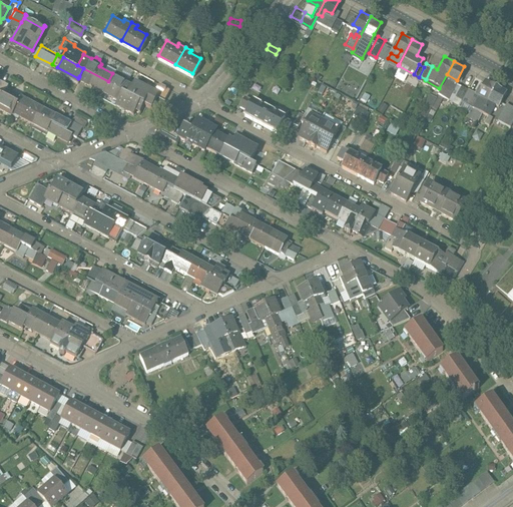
[(108,81),(83,68),(79,76),(104,89),(108,81)]
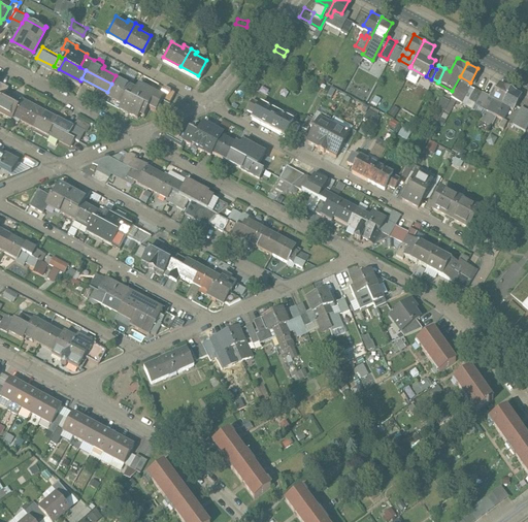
[(160,90),(139,78),(135,86),(116,75),(111,84),(132,95),(153,105),(159,93),(161,90),(160,90)]
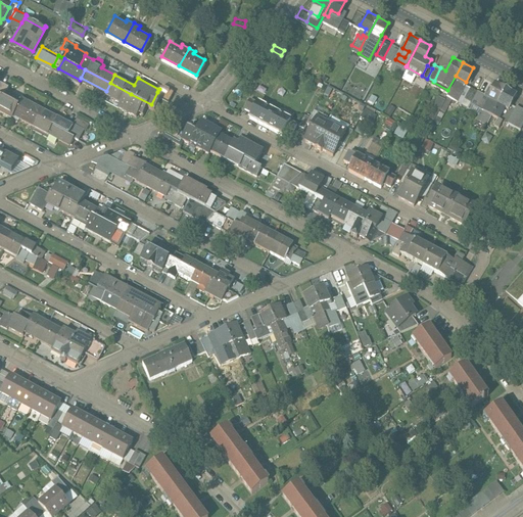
[(466,82),(456,76),(447,90),(446,92),(458,97),(466,82)]
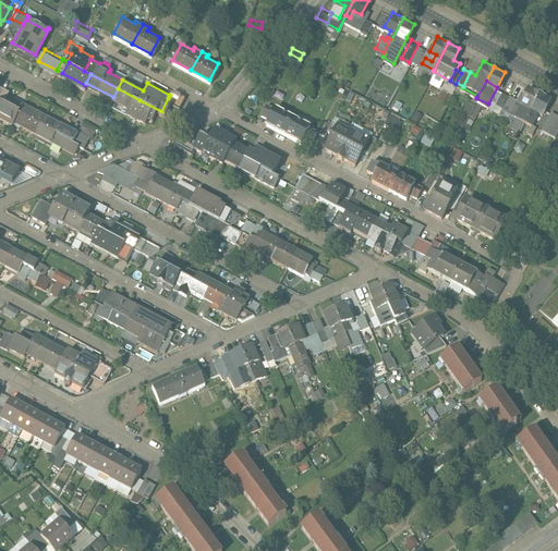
[(540,90),(528,85),(520,100),(526,103),(523,111),(528,113),(540,90)]
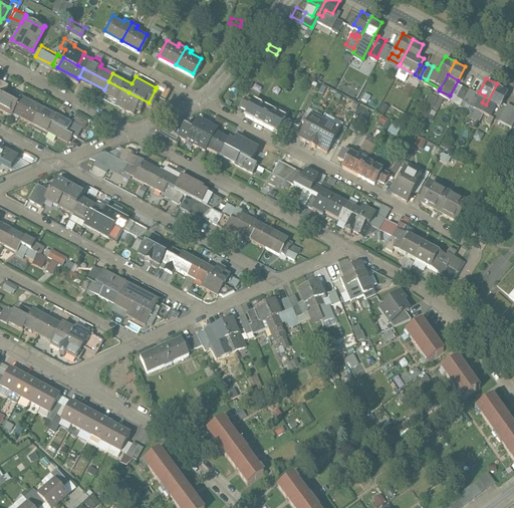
[(170,86),(160,80),(156,87),(157,87),(155,90),(165,96),(170,86)]
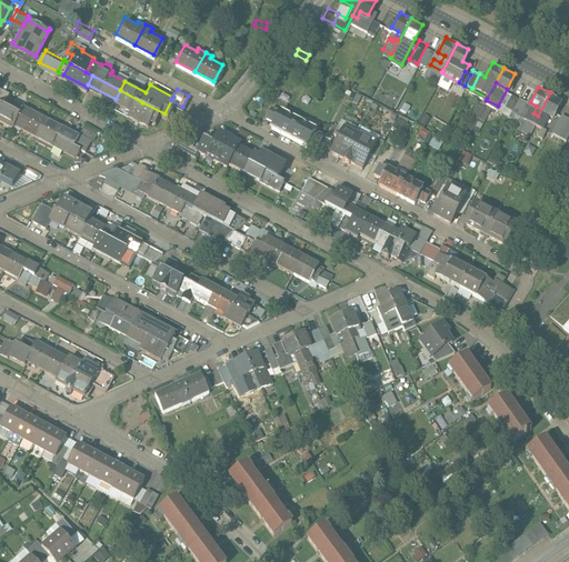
[(160,111),(142,102),(120,90),(116,99),(131,107),(129,112),(148,122),(151,118),(156,120),(160,111)]
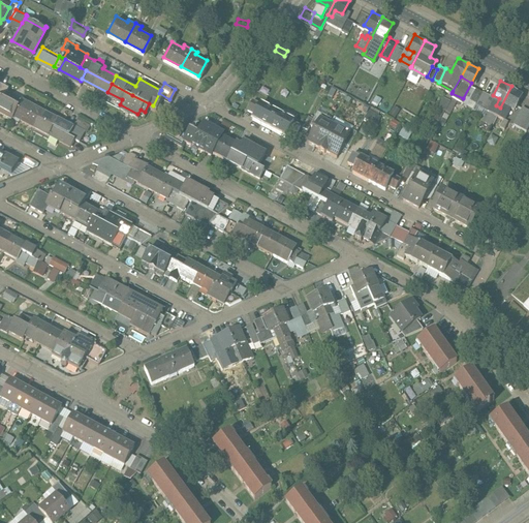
[(481,89),(476,86),(470,96),(476,99),(481,89)]
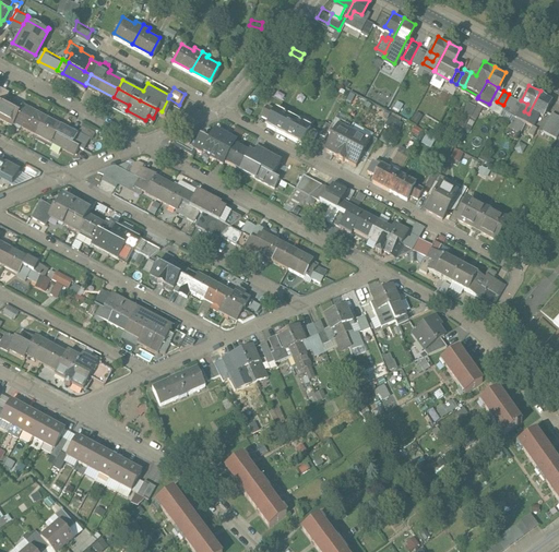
[(540,91),(528,114),(533,116),(536,108),(543,112),(551,97),(540,91)]
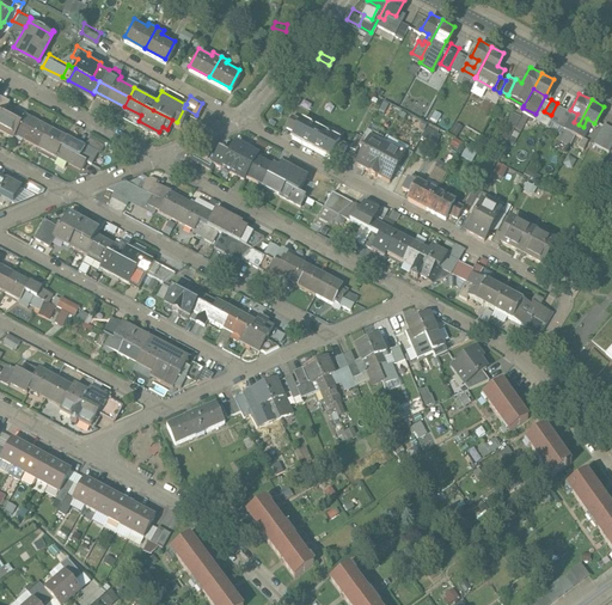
[(49,124),(6,102),(2,109),(8,112),(22,121),(44,133),(49,124)]
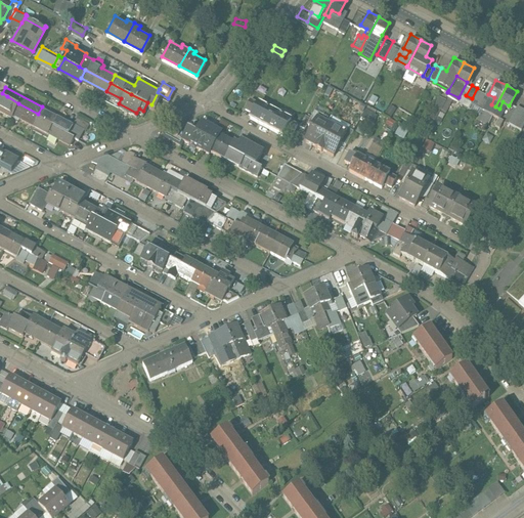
[(2,93),(0,92),(0,106),(11,114),(13,111),(34,122),(38,114),(18,103),(7,96),(2,93)]
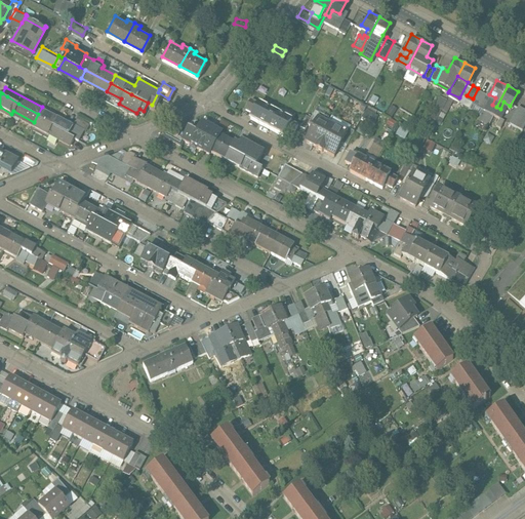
[(257,100),(250,95),(245,105),(252,109),(257,100)]
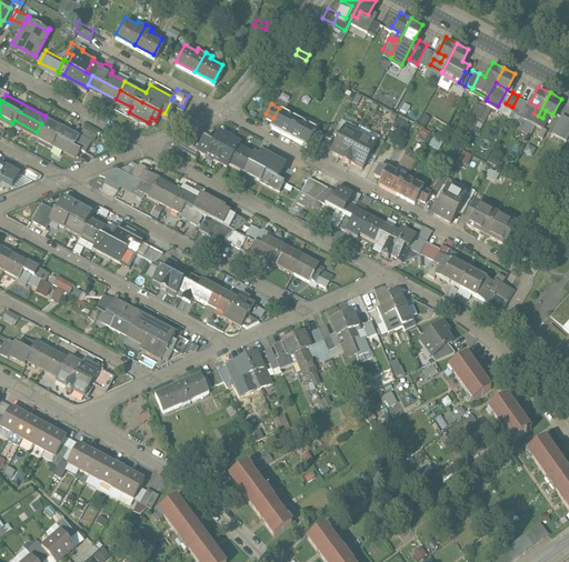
[(298,116),(280,107),(279,108),(273,118),(271,123),(289,133),(298,116)]
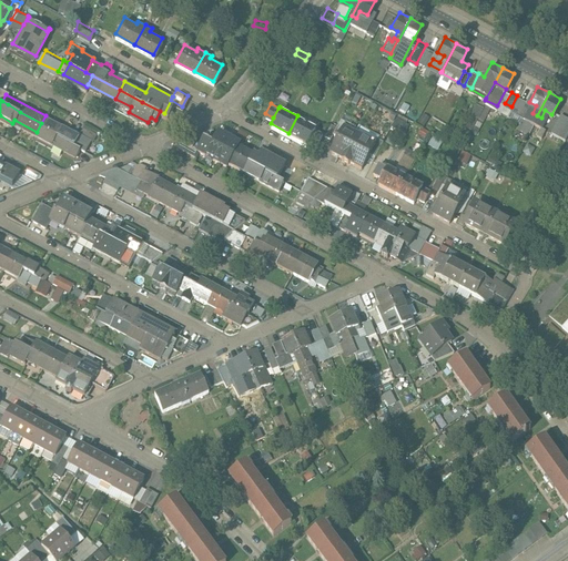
[(567,129),(567,114),(560,111),(550,129),(565,136),(567,129)]
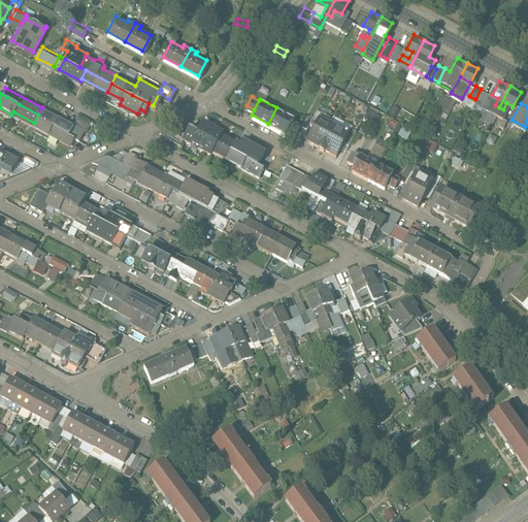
[(380,110),(368,105),(364,113),(375,120),(380,110)]
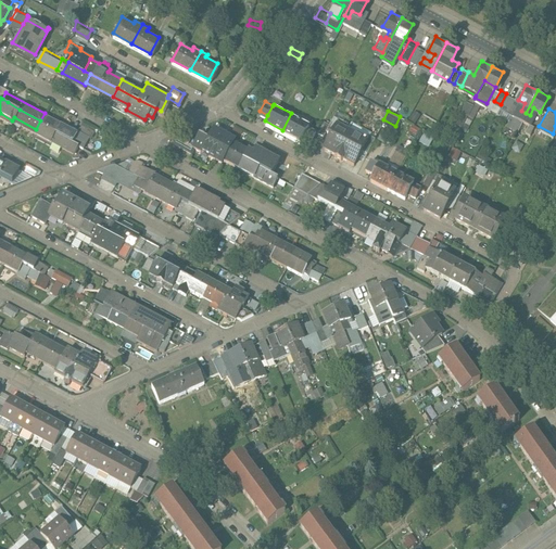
[(77,130),(45,113),(40,120),(55,129),(73,138),(77,130)]
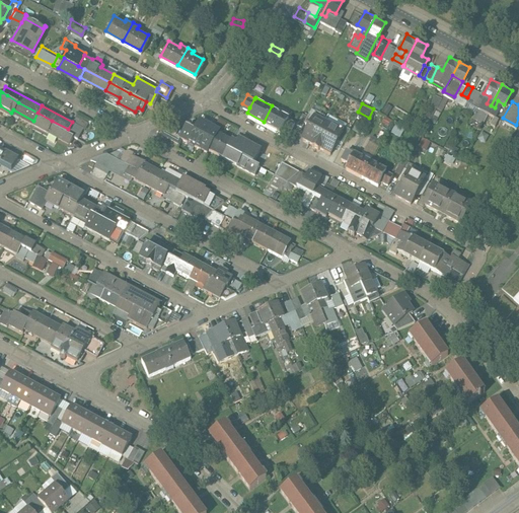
[(288,115),(272,105),(264,122),(280,130),(282,125),(287,116),(288,115)]
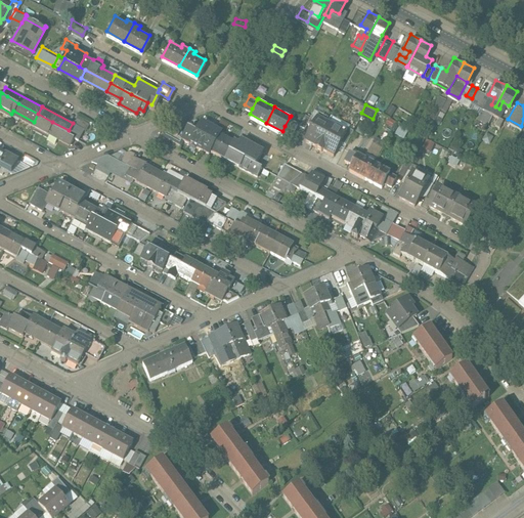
[(310,114),(307,120),(312,123),(317,114),(320,110),(314,106),(310,114)]
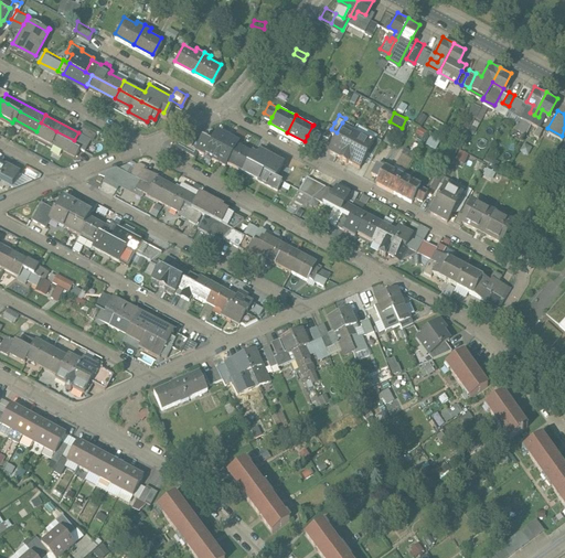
[(329,119),(322,131),(328,135),(331,129),(334,122),(329,119)]
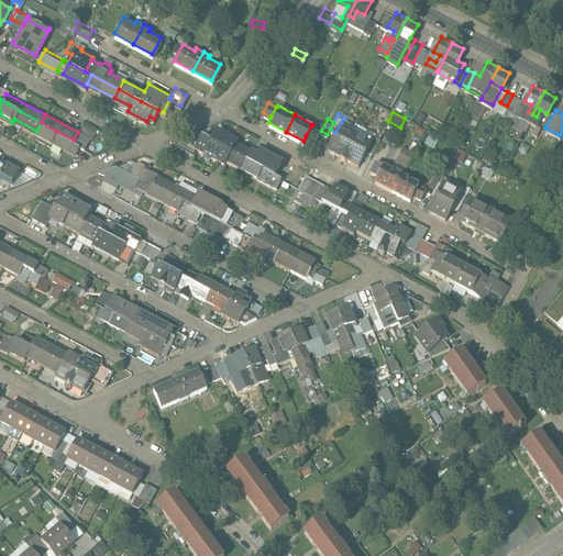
[(56,131),(41,122),(36,131),(52,139),(52,140),(75,152),(79,143),(56,131)]
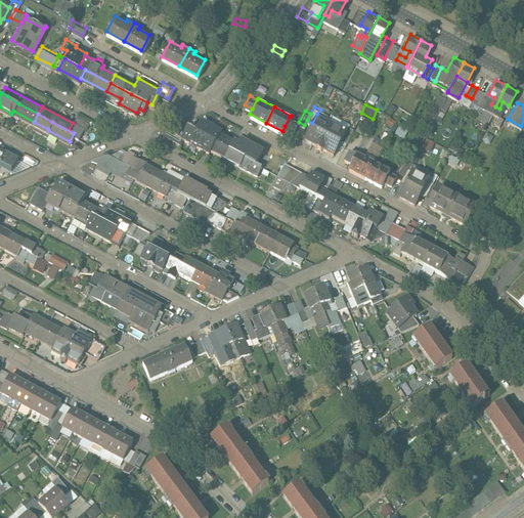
[(317,114),(312,123),(305,136),(316,142),(315,143),(321,146),(322,145),(333,152),(340,138),(345,129),(345,128),(317,114)]
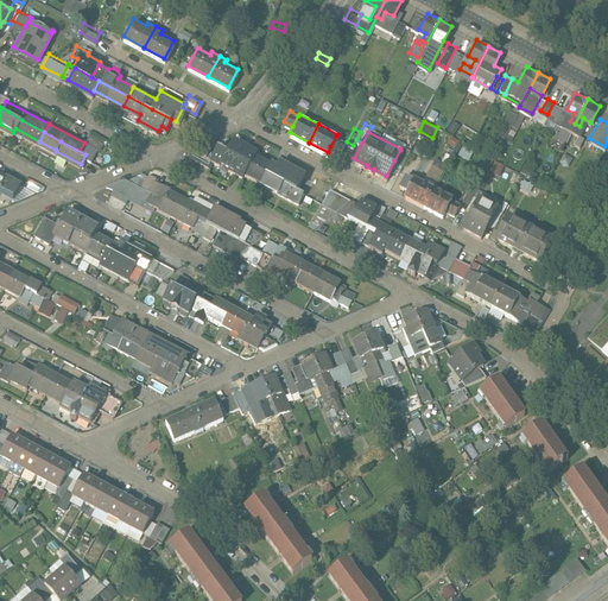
[(344,139),(336,135),(330,146),(339,151),(344,139)]
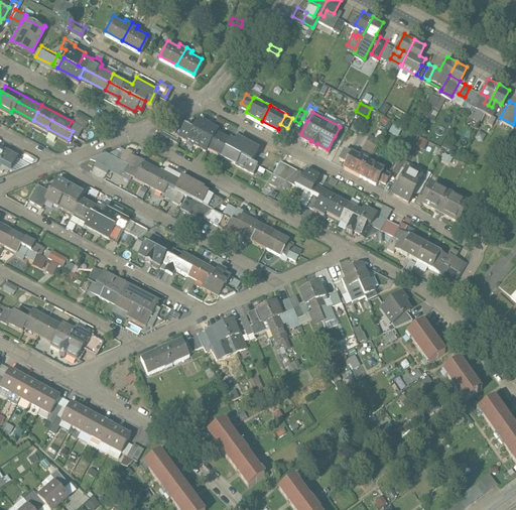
[(217,126),(199,116),(192,127),(211,136),(226,144),(230,136),(216,129),(217,126)]
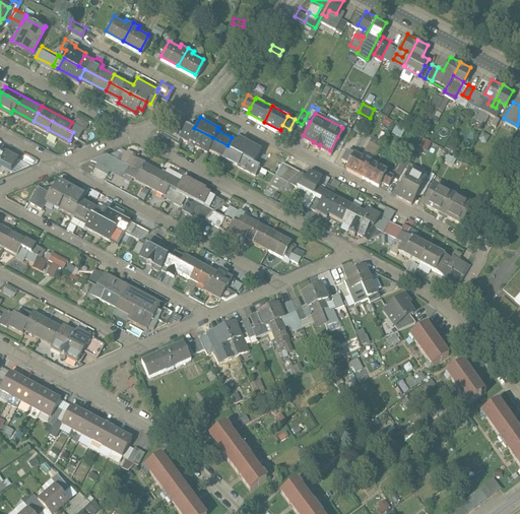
[(175,123),(164,128),(163,130),(179,139),(181,135),(184,128),(175,123)]
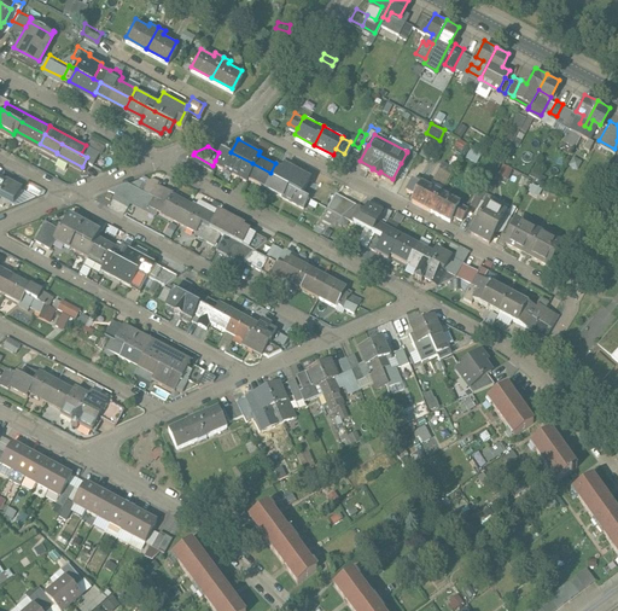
[(270,173),(252,163),(231,152),(222,146),(219,152),(215,161),(239,174),(239,173),(246,176),(248,173),(264,182),(266,182),(270,173)]
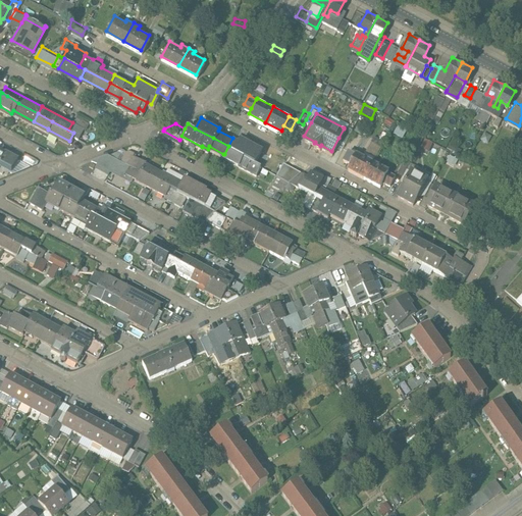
[(346,123),(344,127),(344,129),(338,138),(345,140),(352,126),(346,123)]
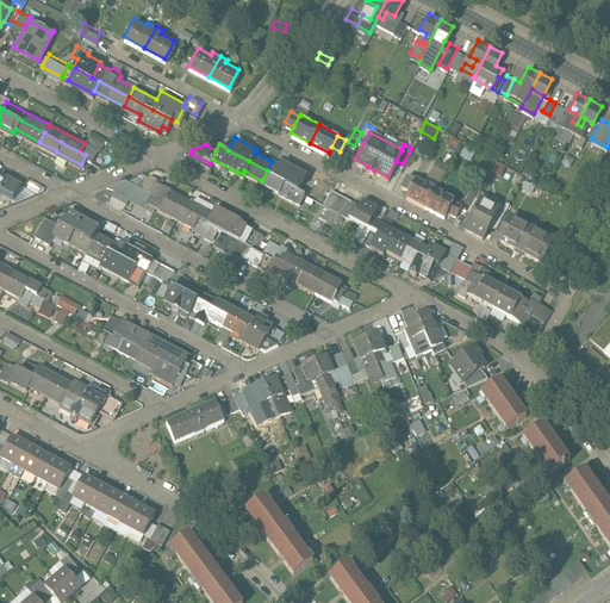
[(288,171),(272,161),(267,171),(284,180),(287,174),(288,171)]
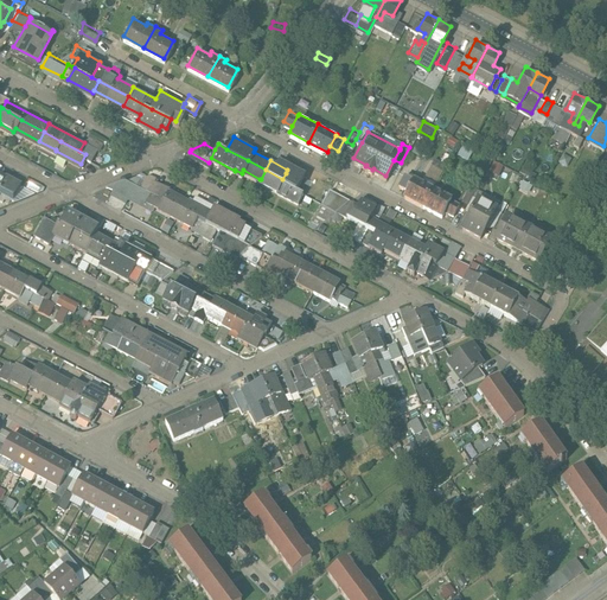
[(441,170),(429,164),(425,173),(435,179),(441,170)]
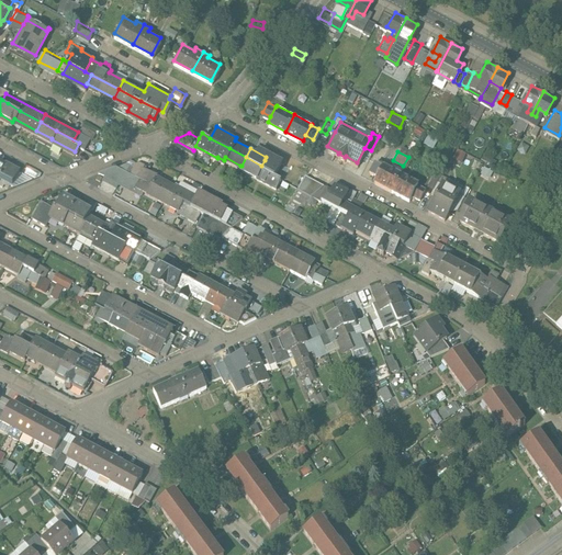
[(561,158),(558,156),(551,167),(558,170),(561,165),(560,165),(561,160),(561,158)]
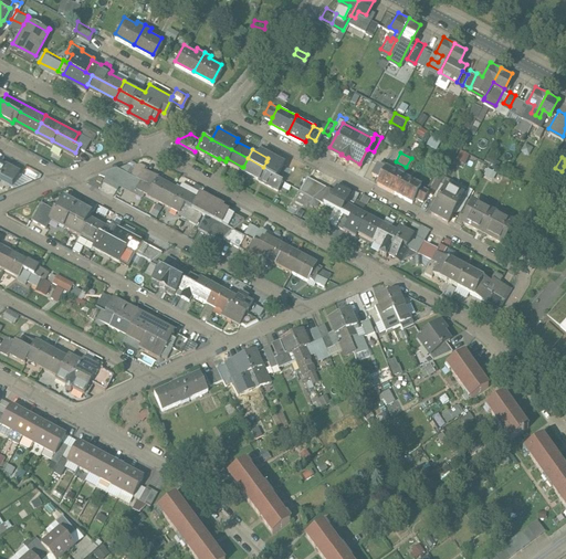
[(263,167),(248,158),(243,167),(259,175),(261,172),(263,167)]
